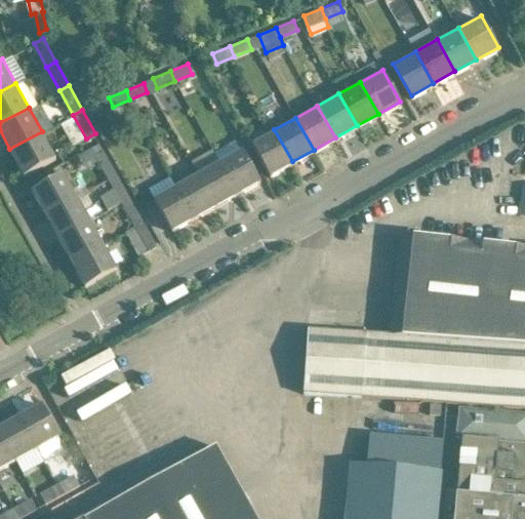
[(292,161),(274,129),(252,142),(270,173),(292,161)]
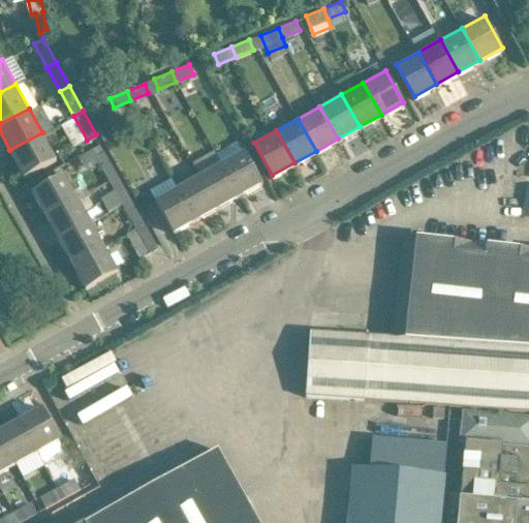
[(42,132),(9,150),(24,175),(56,157),(42,132)]
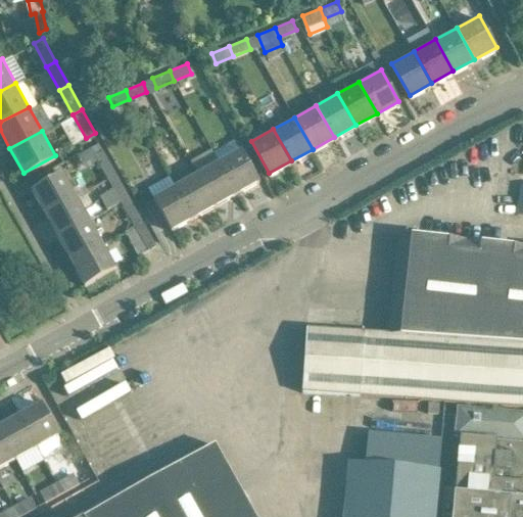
[(95,152),(107,176),(116,171),(103,147),(95,152)]
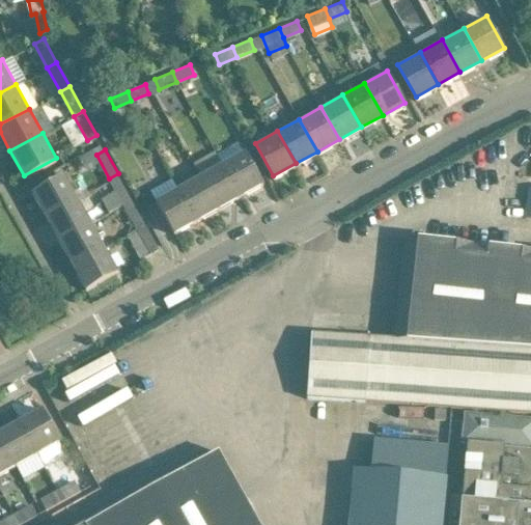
[(245,149),(222,162),(240,194),(262,182),(245,149)]
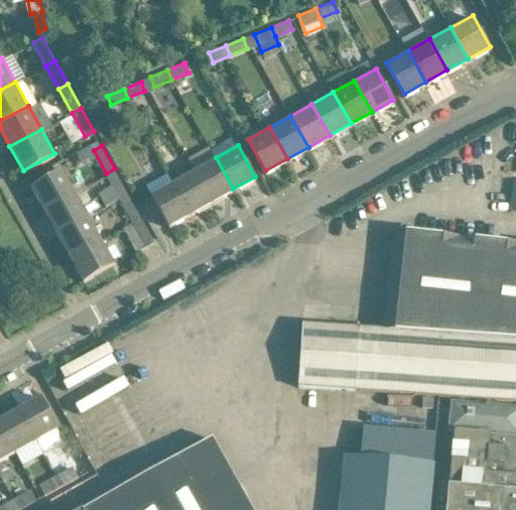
[(216,157),(195,169),(212,201),(233,188),(216,157)]
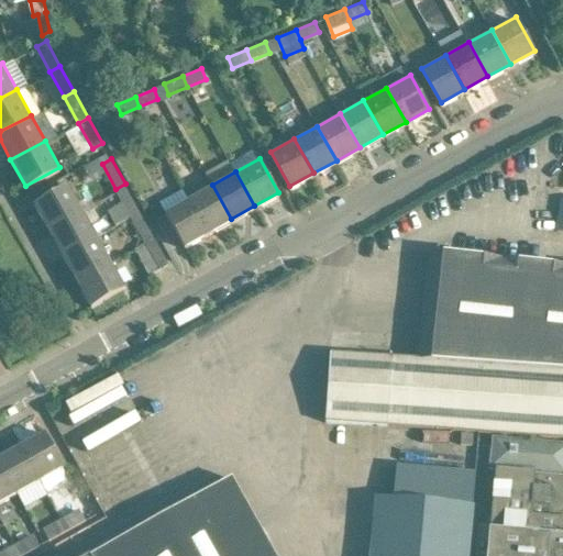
[(33,201),(47,226),(81,208),(67,181),(33,201)]
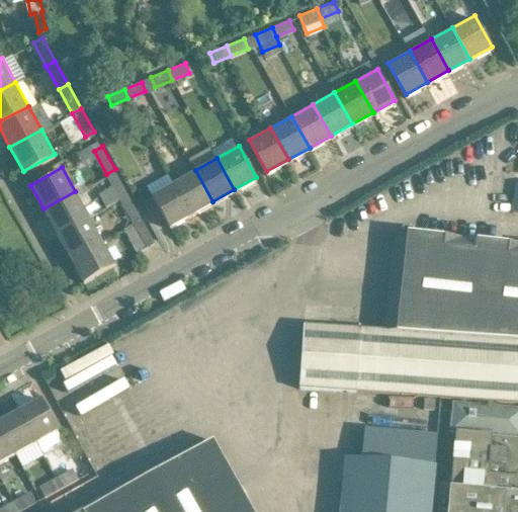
[(106,174),(119,198),(128,193),(115,169),(106,174)]
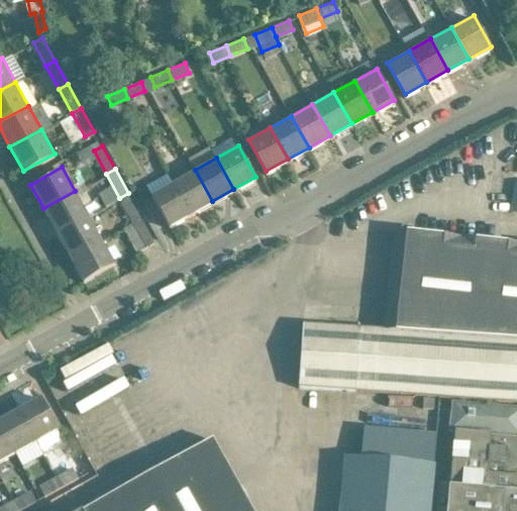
[(195,170),(174,181),(191,212),(212,201),(195,170)]
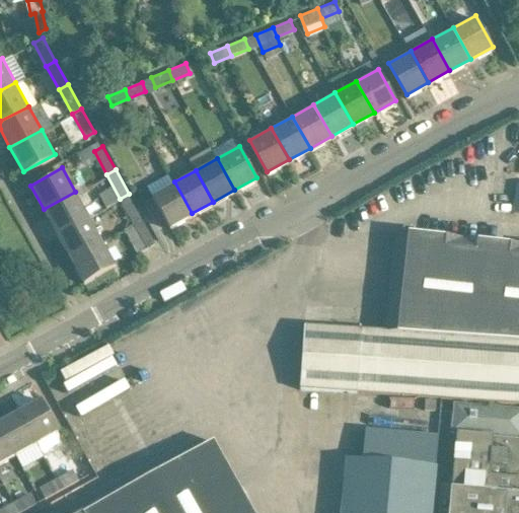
[(192,213),(174,181),(152,194),(170,225),(192,213)]
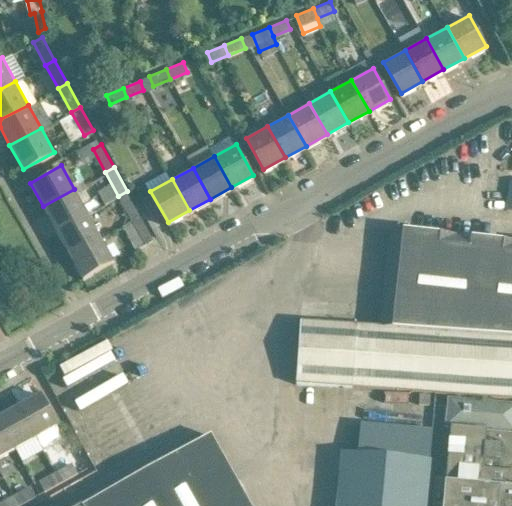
[(43,206),(56,230),(87,212),(74,189),(43,206)]
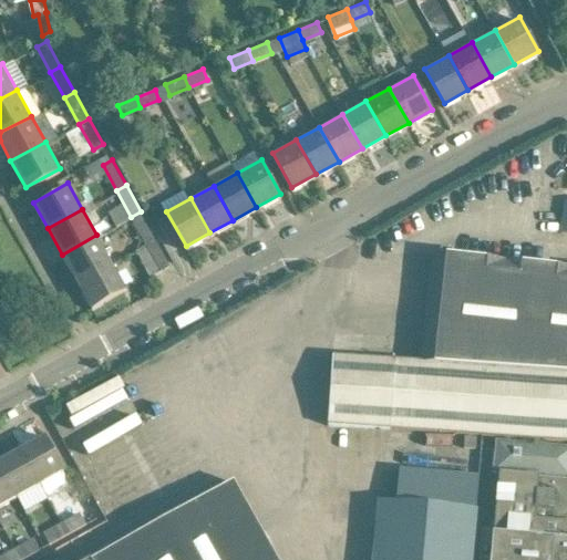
[(131,217),(145,242),(155,237),(141,211),(131,217)]
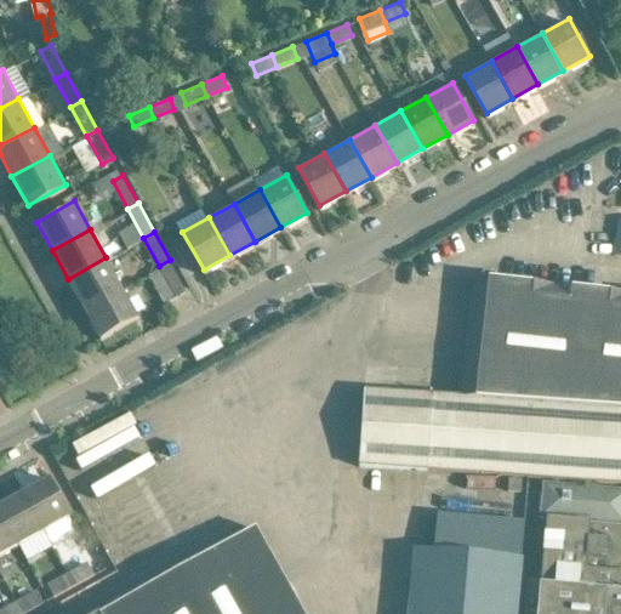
[(68,279),(84,307),(121,286),(106,257),(68,279)]
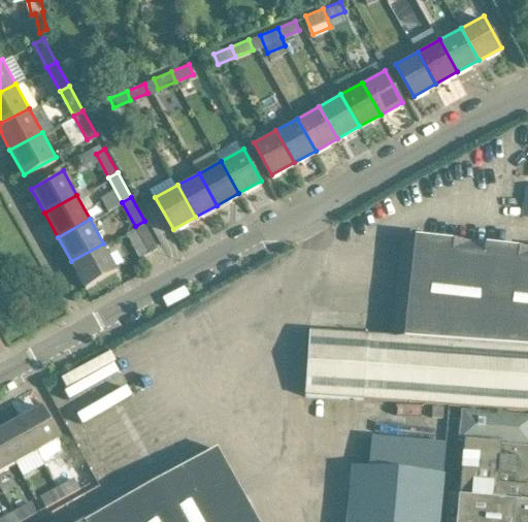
[(144,221),(135,226),(125,232),(138,256),(158,246),(144,221)]
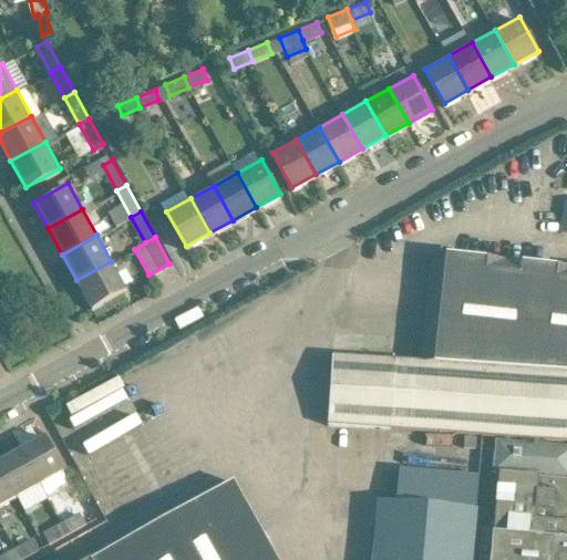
[(566,263),(433,249),(421,358),(332,352),(328,422),(566,436),(566,263)]
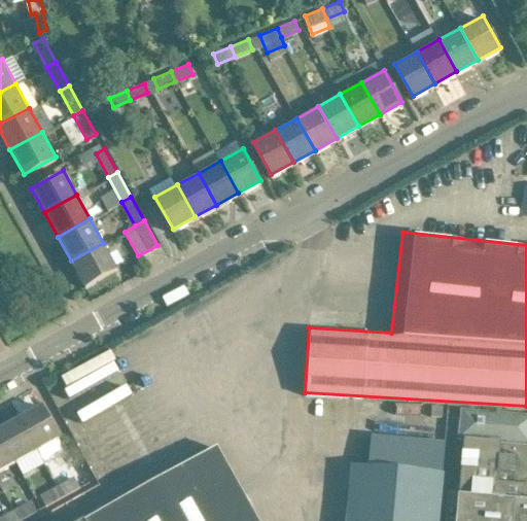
[(103,243),(71,261),(84,285),(116,268),(103,243)]
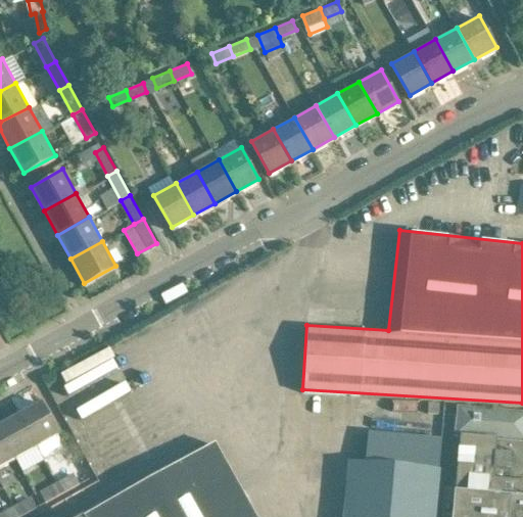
[(41,400),(19,412),(37,443),(58,431),(41,400)]
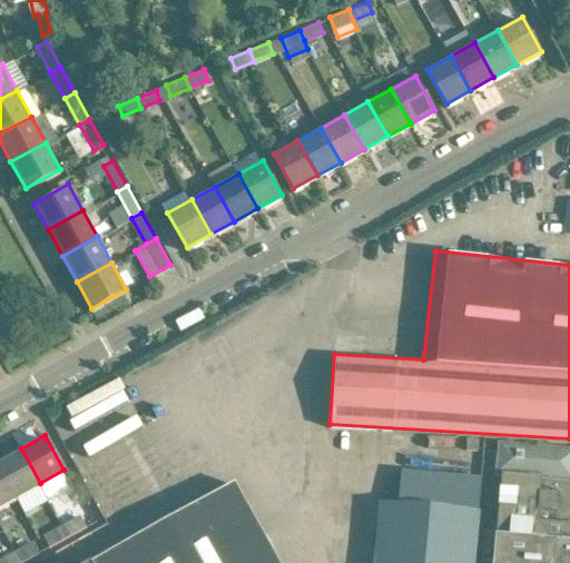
[(467,446),(478,447),(479,436),(467,435),(467,446)]
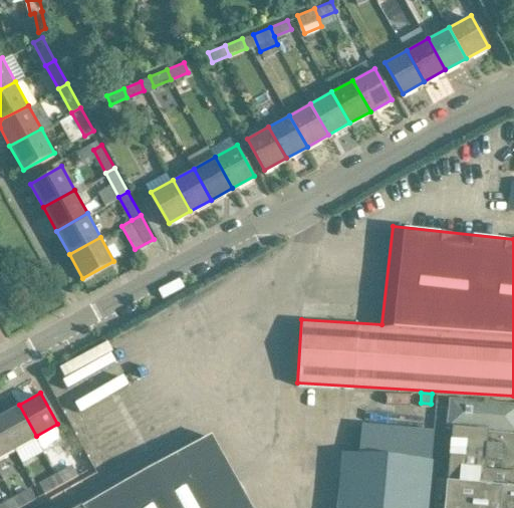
[(445,502),(444,507),(513,507),(513,470),(513,471),(513,465),(513,401),(449,395),(447,415),(446,425),(451,426),(447,478),(445,502)]
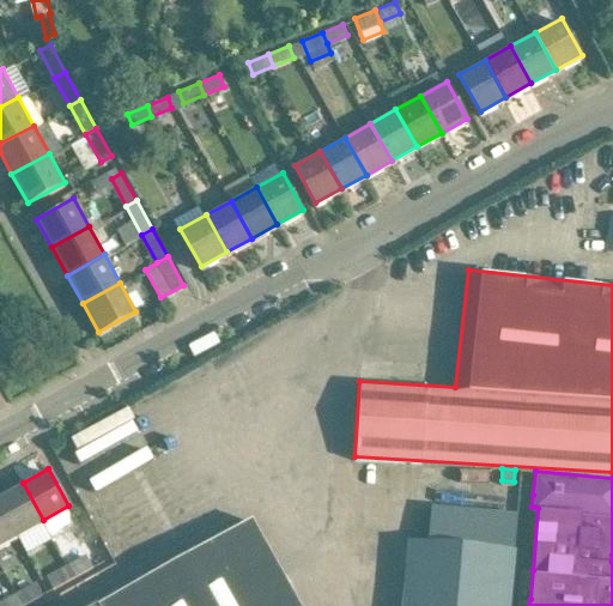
[(23,483),(0,495),(0,501),(18,534),(43,520),(23,483)]
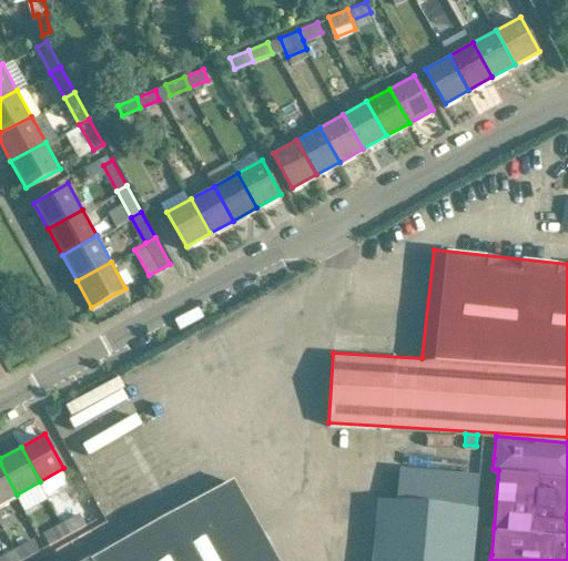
[(0,463),(0,502),(17,495),(0,463)]
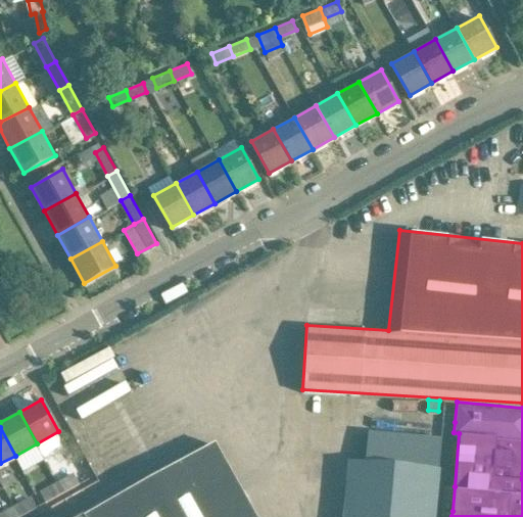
[(364,459),(347,458),(342,516),(432,516),(440,434),(367,428),(364,459)]
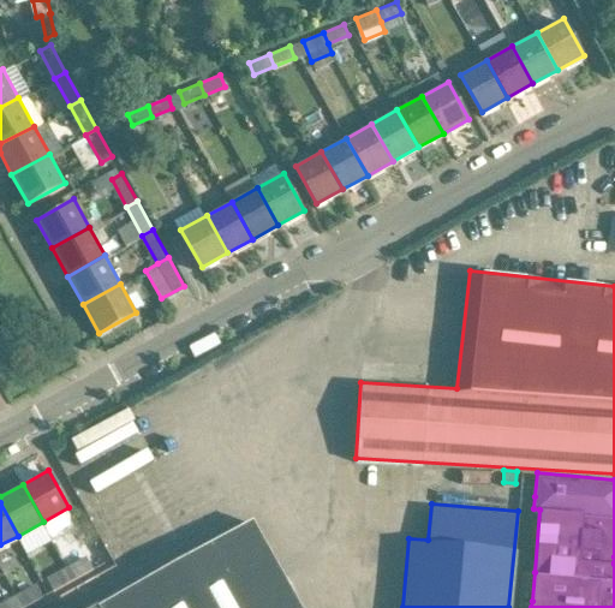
[(302,607),(252,519),(96,606),(96,607),(302,607)]
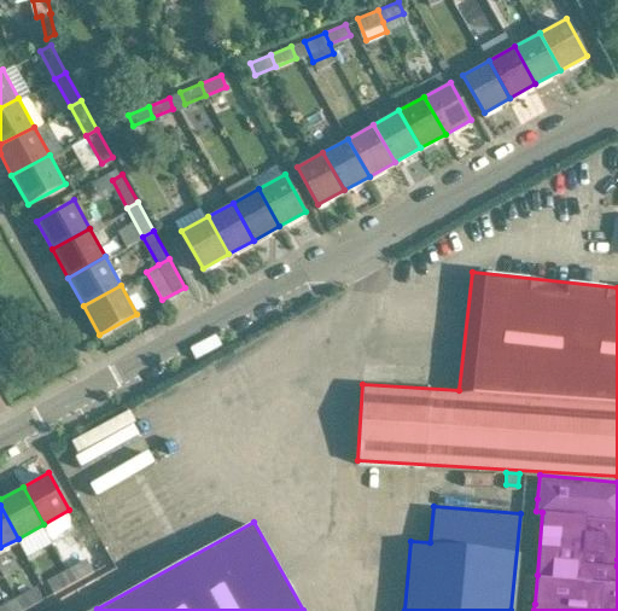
[(86,556),(66,566),(73,577),(92,566),(86,556)]
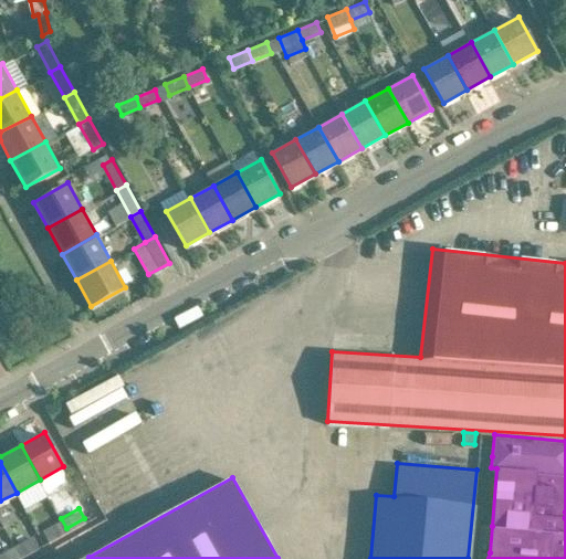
[(66,528),(61,518),(42,528),(49,538),(66,528)]
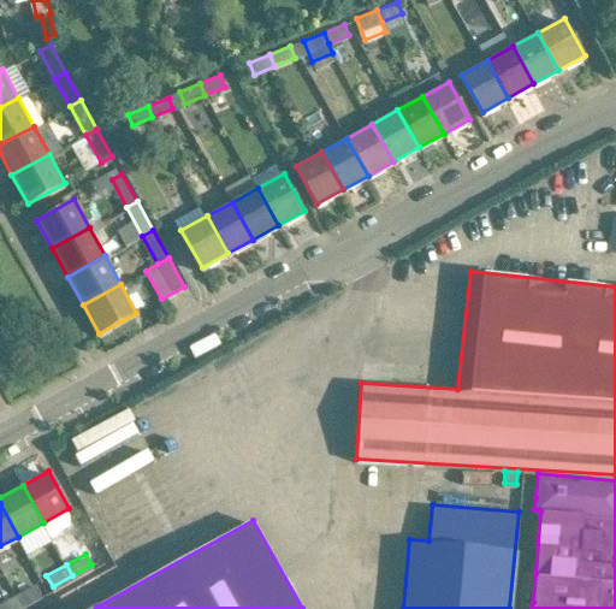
[(35,583),(16,592),(22,604),(41,593),(35,583)]
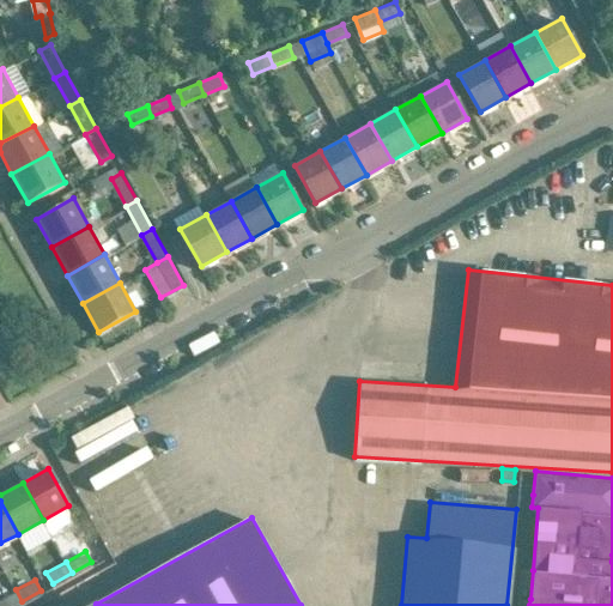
[(12,605),(22,601),(16,589),(0,598),(0,605),(12,605)]
